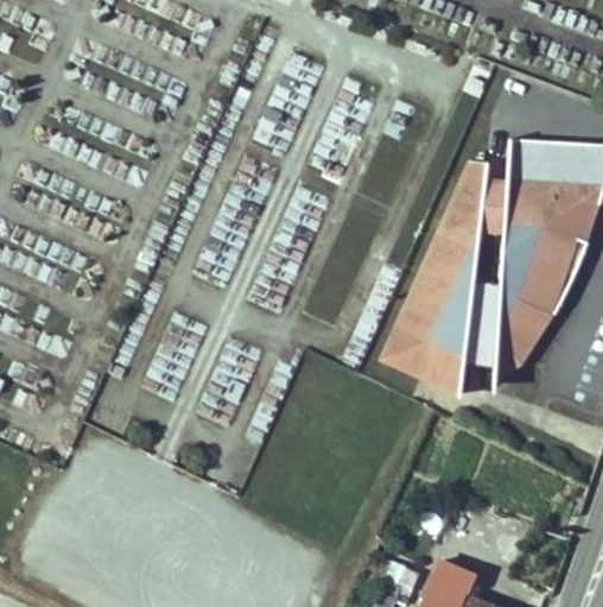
[(385,356),(461,392),(469,328),(497,332),(499,391),(519,371),(548,328),(526,304),(539,292),(562,309),(594,240),(579,228),(582,191),(602,193),(602,143),(513,138),(508,182),(488,179),(489,160),(475,159),(385,356)]
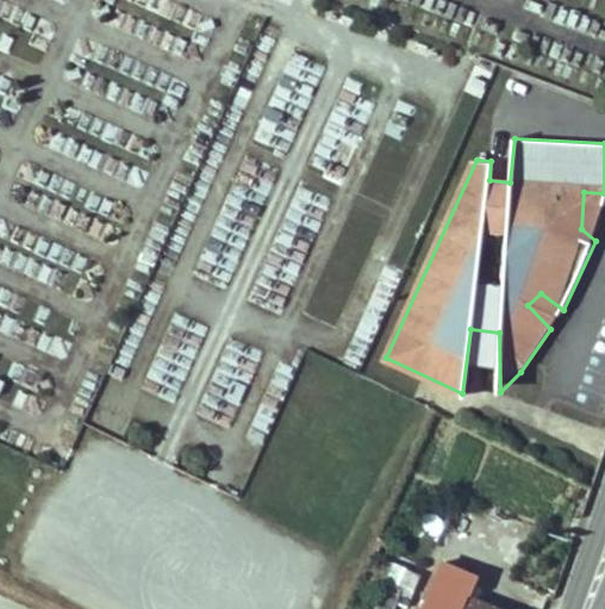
[(596,241),(604,211),(604,193),(584,192),(581,229),(596,241)]
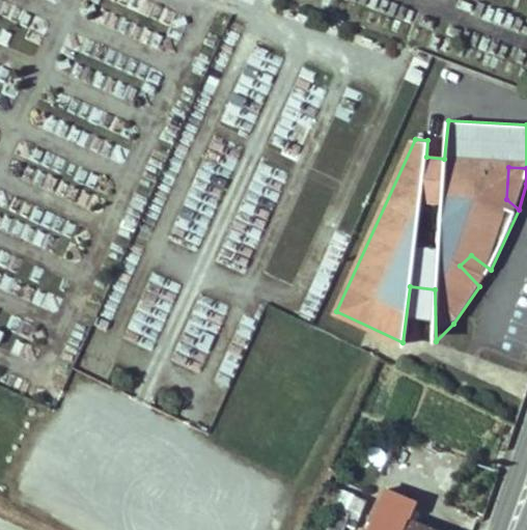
[(460,266),(479,286),(491,270),(471,255),(460,266)]
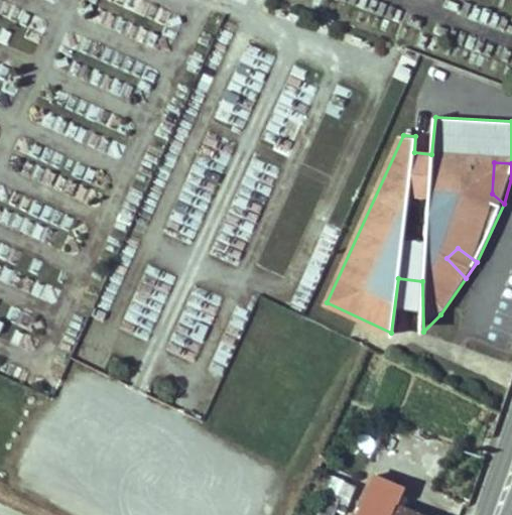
[(398,278),(391,333),(423,332),(422,281),(398,278)]
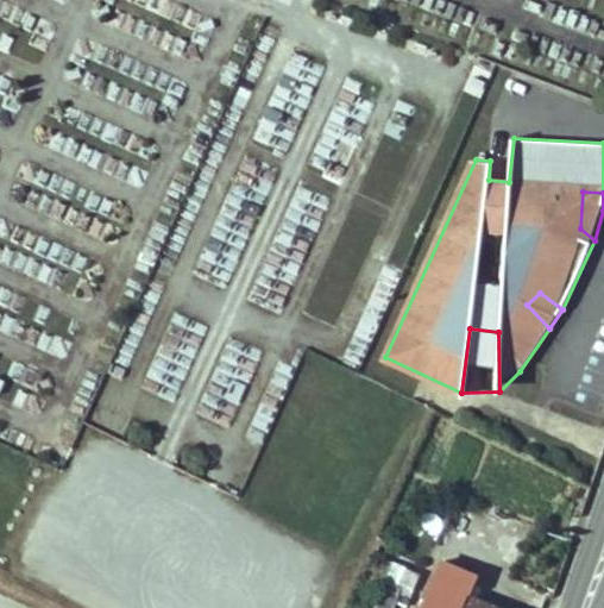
[(396,607),(402,593),(415,597),(425,570),(398,562),(382,607),(396,607)]
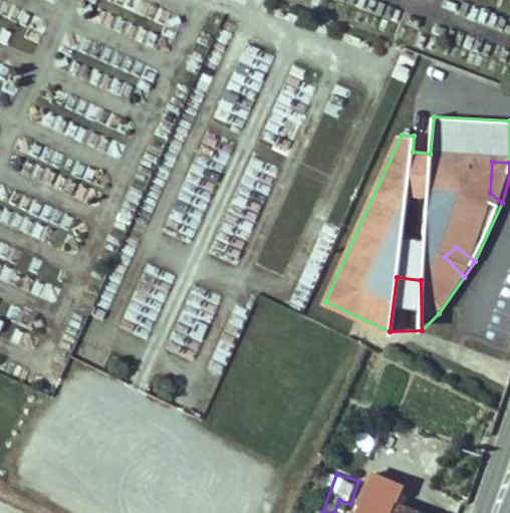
[(404,482),(384,474),(375,496),(365,493),(360,504),(370,507),(368,512),(430,512),(397,500),(404,482)]
